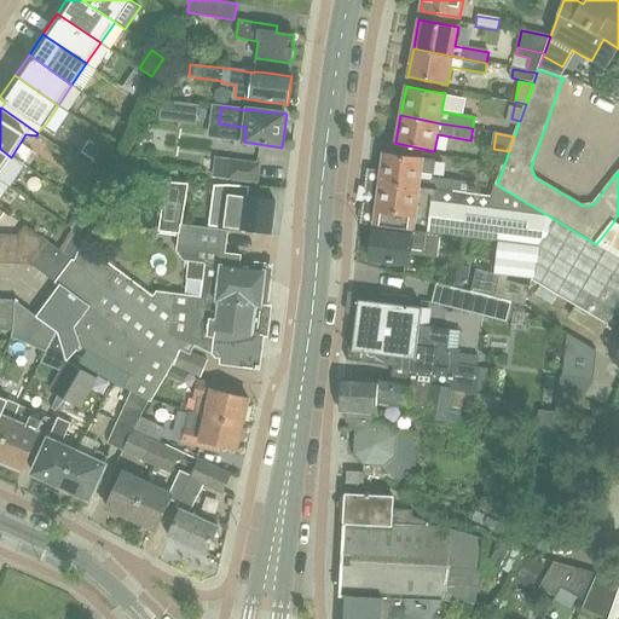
[(0,172),(11,157),(0,149),(0,172)]
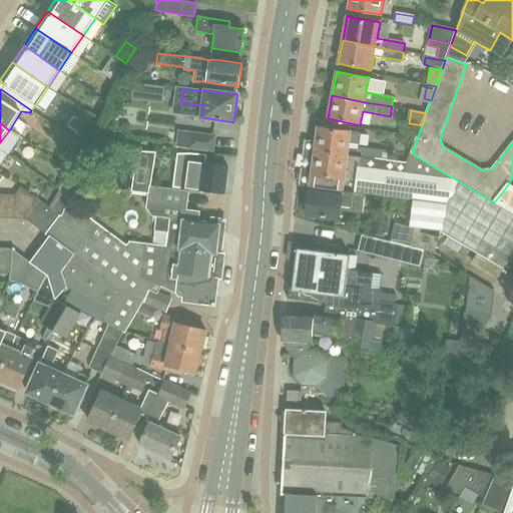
[(361,132),(351,131),(318,127),(315,151),(375,158),(390,161),(392,150),(359,147),(361,132)]
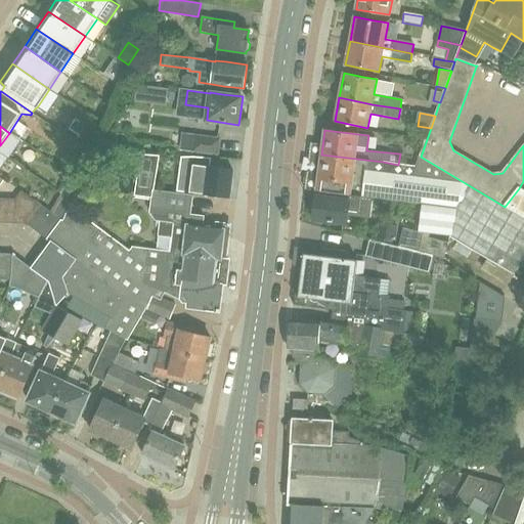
[(183,134),(181,149),(218,155),(220,139),(183,134)]
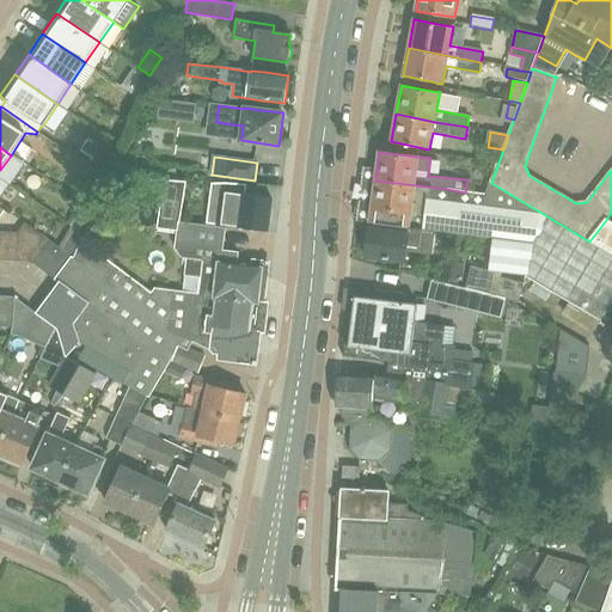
[(165,181),(160,220),(182,222),(187,182),(165,181)]
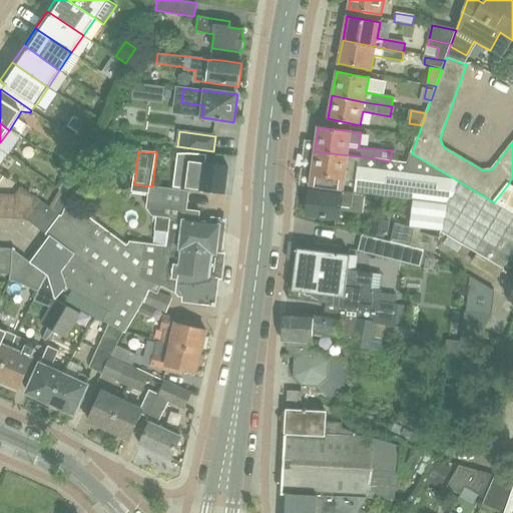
[(390,161),(375,158),(315,151),(310,186),(343,191),(365,193),(412,199),(414,199),(448,204),(441,229),(441,231),(500,267),(512,247),(512,212),(494,202),(412,153),(409,173),(406,172),(407,163),(390,161)]
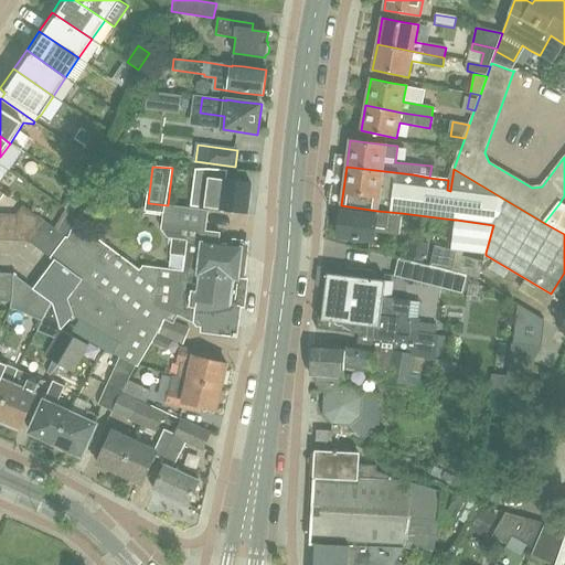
[(251,182),(226,180),(227,171),(209,170),(205,196),(206,196),(205,209),(247,213),(251,182)]
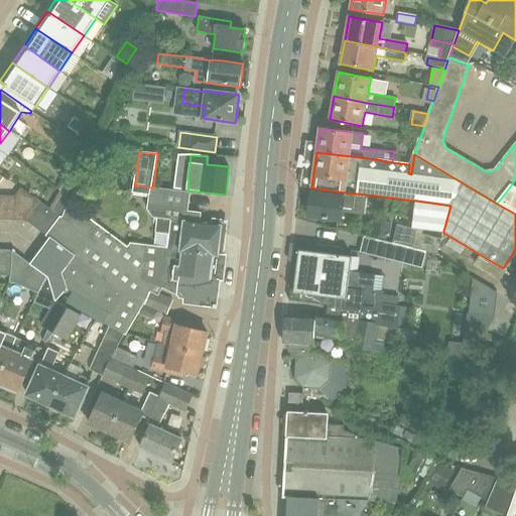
[(66,179),(75,186),(80,179),(70,173),(66,179)]
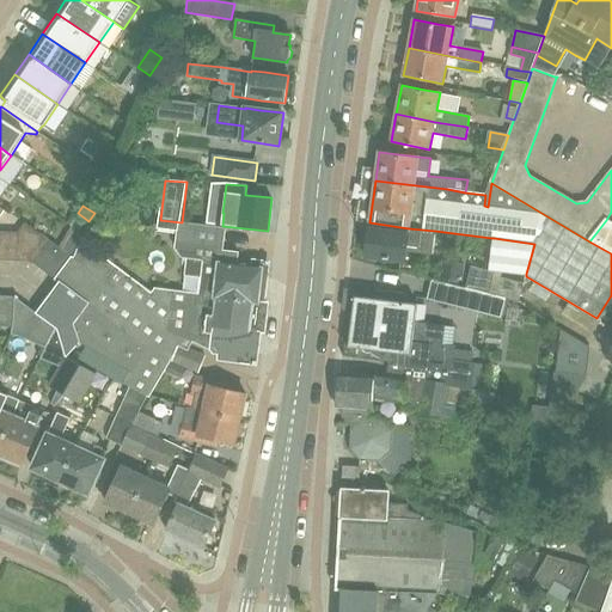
[(611,224),(606,220),(589,242),(611,254),(611,224)]
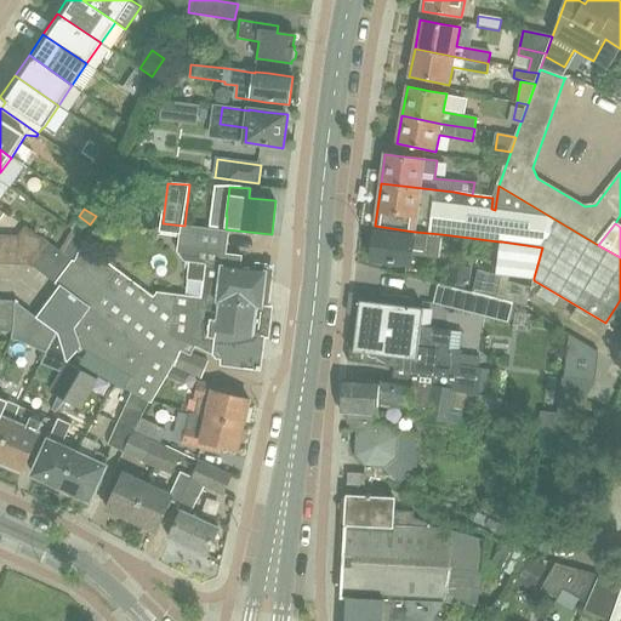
[(32,267),(50,243),(27,226),(20,237),(18,266),(30,266),(32,267)]
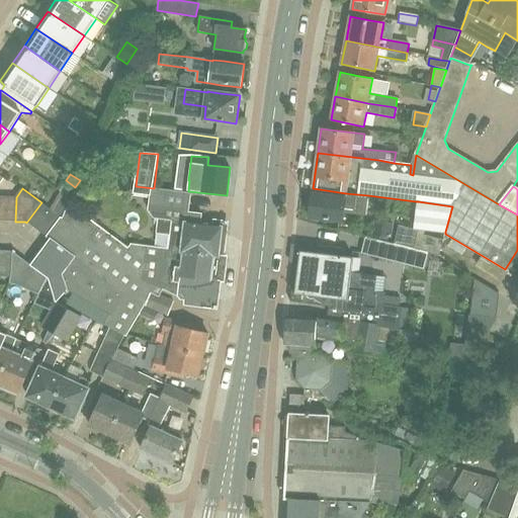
[(178,296),(180,299),(213,304),(224,226),(212,225),(201,224),(202,213),(190,212),(183,211),(185,192),(154,188),(152,188),(151,195),(149,208),(159,219),(157,234),(171,236),(169,250),(160,248),(135,245),(131,251),(71,205),(65,222),(63,220),(49,239),(75,259),(66,270),(65,272),(63,275),(65,286),(67,292),(111,318),(107,326),(111,329),(125,337),(126,338),(144,308),(153,290),(178,296)]
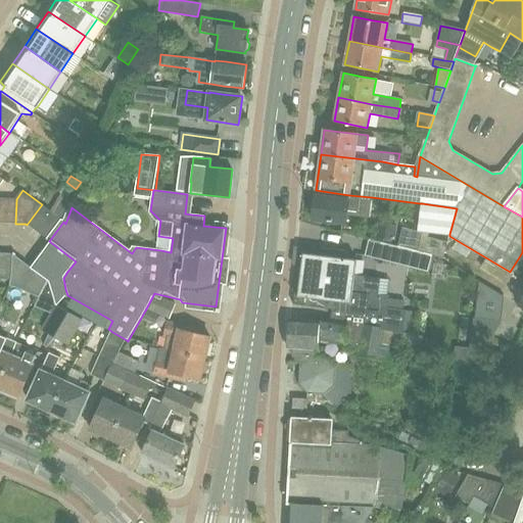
[(372,197),(349,195),(348,200),(316,195),(313,220),(346,224),(347,215),(369,218),(370,210),(372,197)]
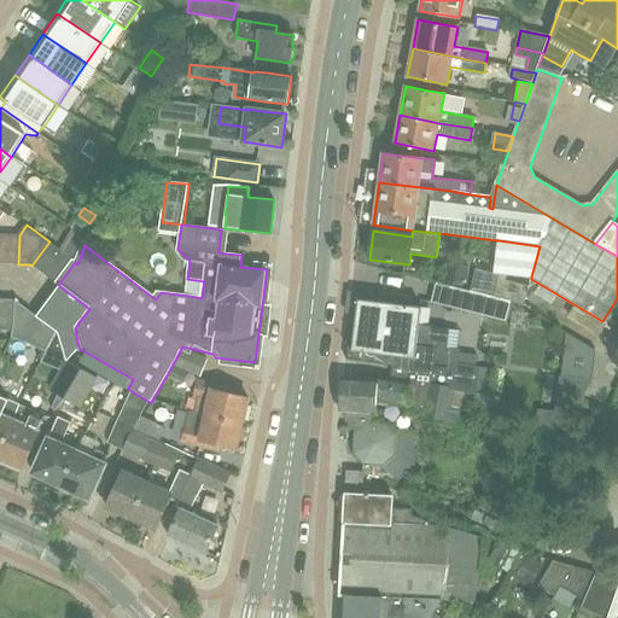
[(5,263),(18,264),(19,235),(18,237),(5,237),(5,263)]
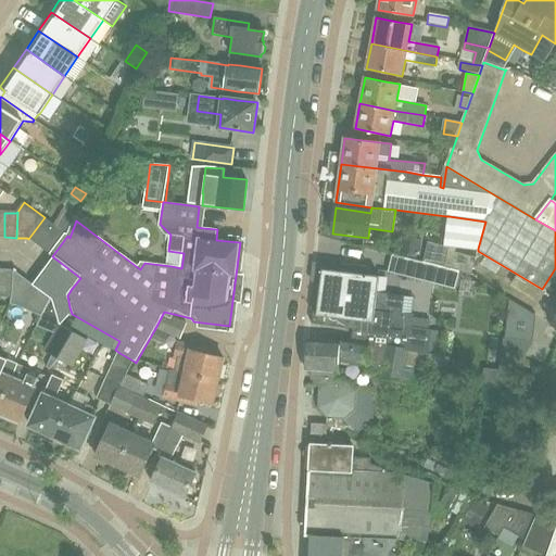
[(478,249),(485,222),(449,216),(446,216),(443,244),(443,245),(478,249)]
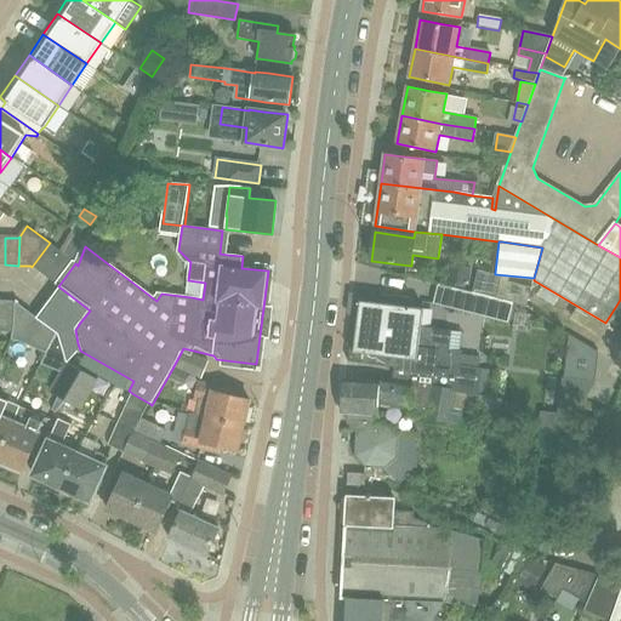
[(44,275),(62,251),(50,243),(32,267),(44,275)]
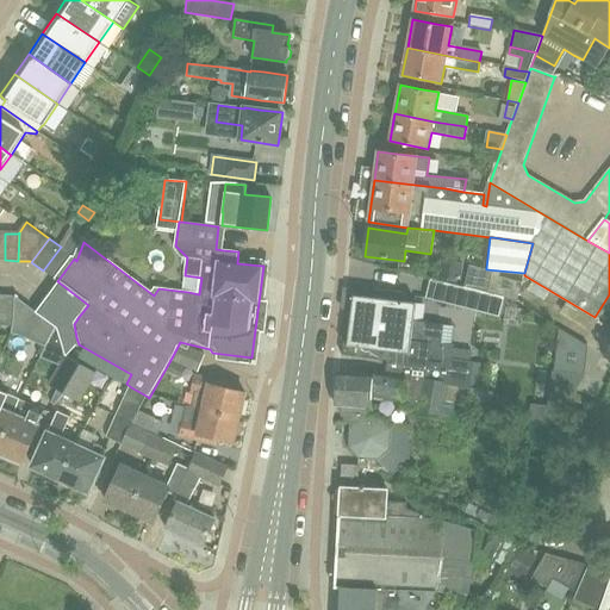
[(56,280),(73,256),(61,247),(43,271),(56,280)]
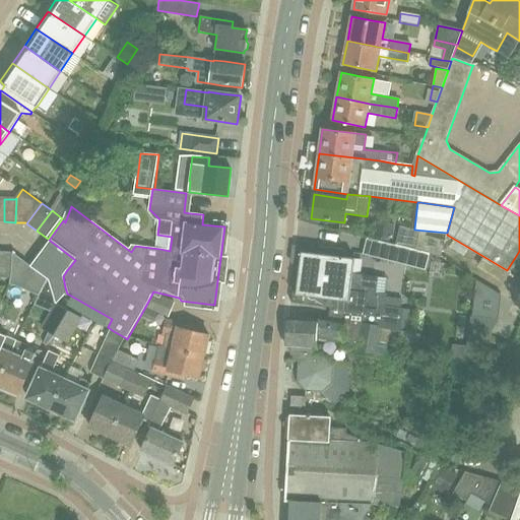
[(371,239),(391,244),(393,222),(374,220),(371,239)]
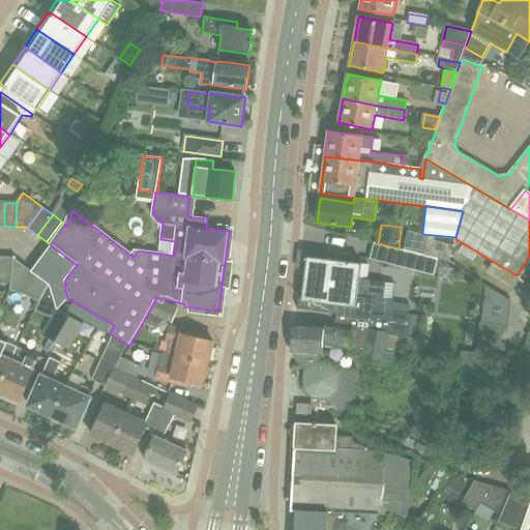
[(422,234),(422,233),(406,229),(401,248),(438,259),(449,261),(453,242),(454,242),(455,239),(455,237),(422,234)]
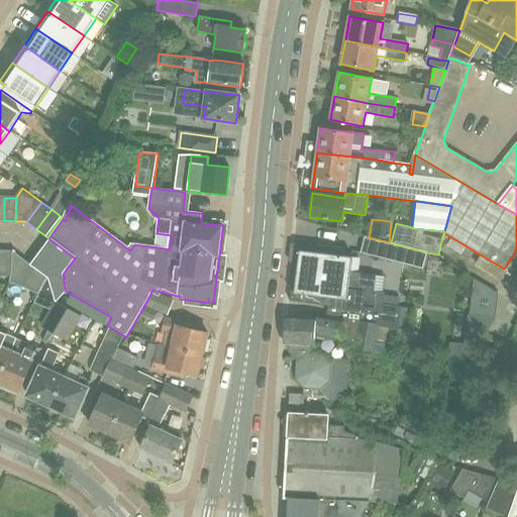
[(389,242),(369,237),(363,235),(357,252),(422,269),(427,252),(391,242),(389,242)]
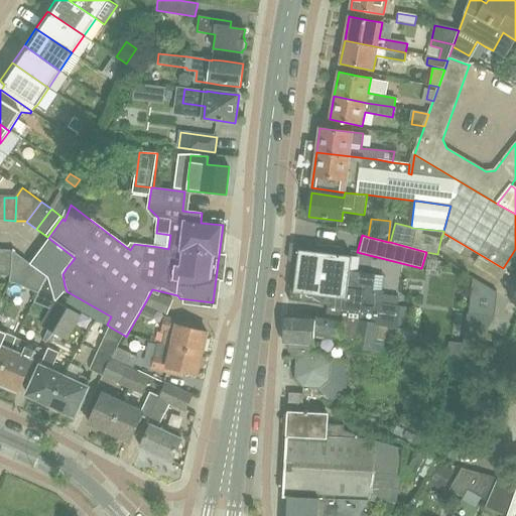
[(398,330),(401,307),(382,305),(383,293),(368,291),(370,275),(350,272),(352,257),(341,256),(342,248),(323,246),(321,254),(298,251),(297,261),(298,264),(295,287),(290,288),(289,300),(333,305),(332,308),(381,315),(380,324),(379,327),(389,329),(398,330)]
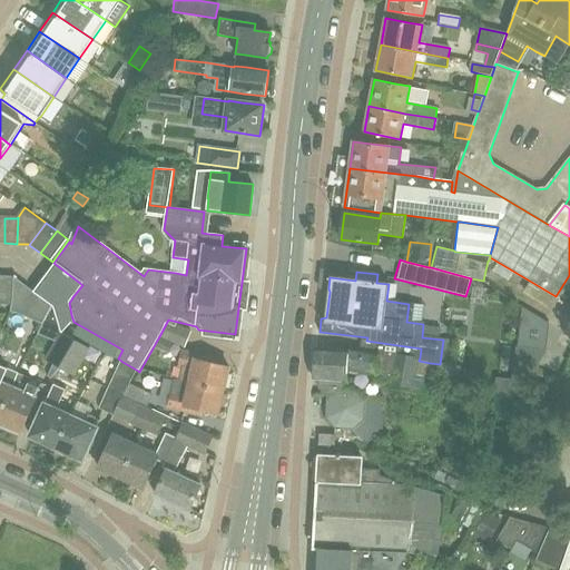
[(0,304),(12,305),(13,277),(0,275),(0,304)]
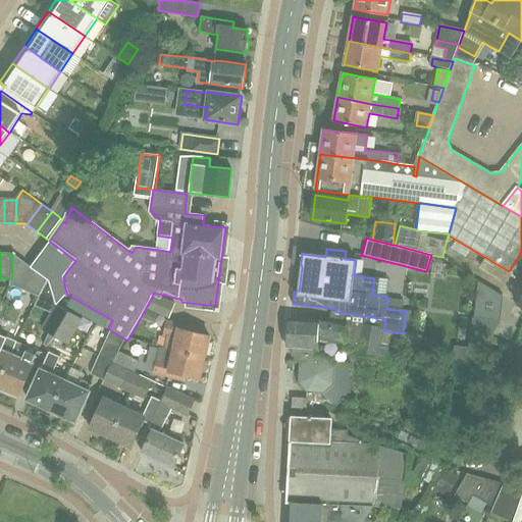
[(12,254),(11,279),(10,286),(39,298),(48,279),(12,254)]
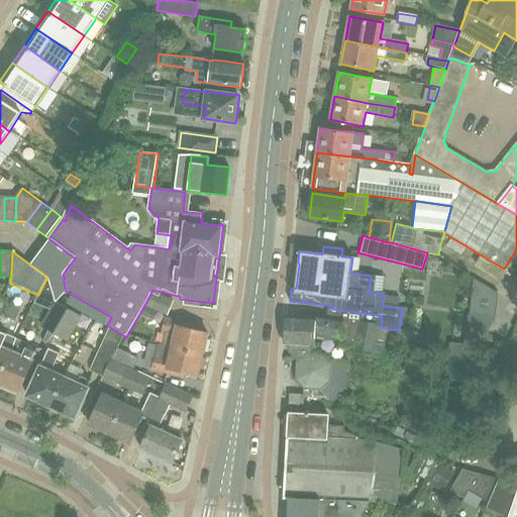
[(56,303),(47,277),(38,295),(33,305),(50,312),(56,303)]
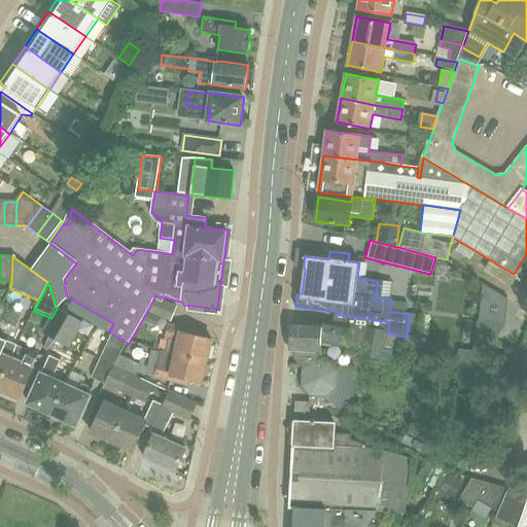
[(179,308),(156,299),(150,314),(173,323),(179,308)]
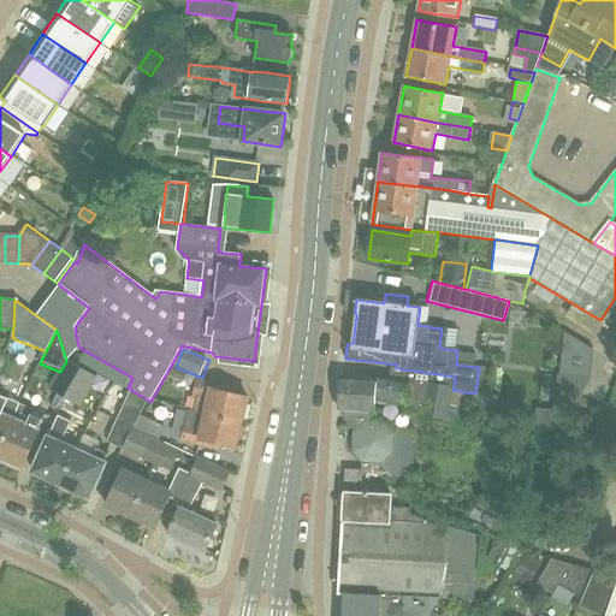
[(466,354),(465,365),(474,366),(475,355),(466,354)]
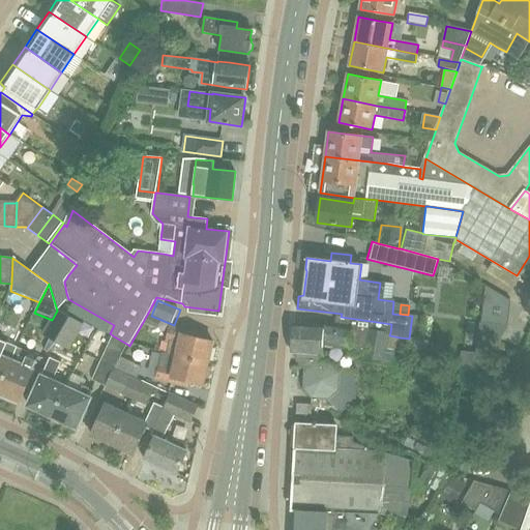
[(54,343),(70,317),(60,311),(45,336),(54,343)]
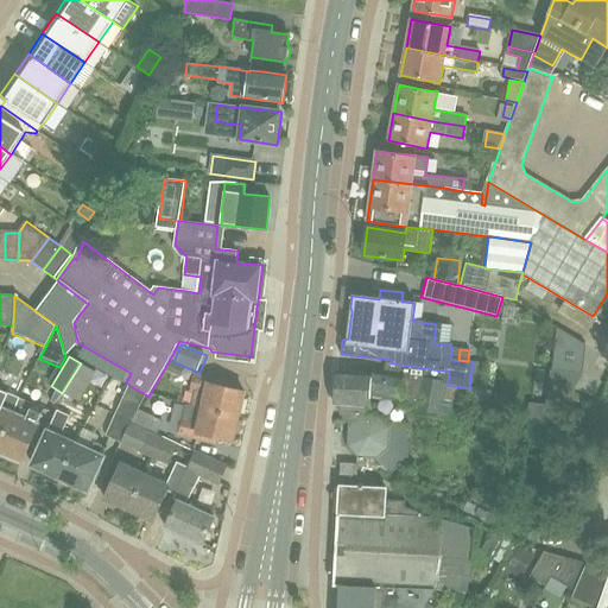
[(481,390),(485,363),(473,362),(469,388),(481,390)]
